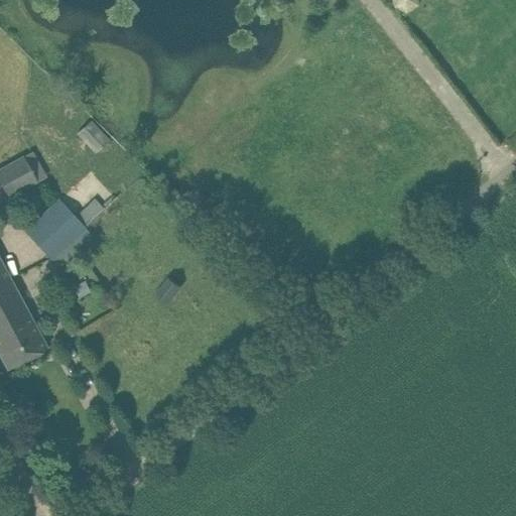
[(421,0),(396,0),(400,11),(422,6),(421,0)]
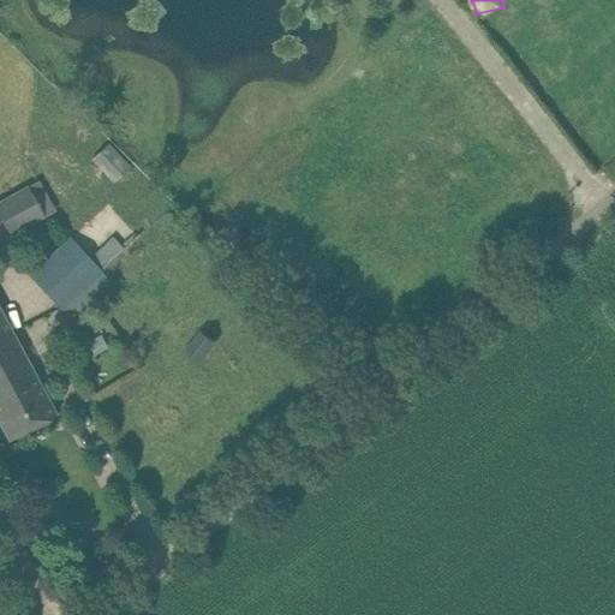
[(0,202),(0,218),(10,236),(54,210),(37,181),(0,202)]
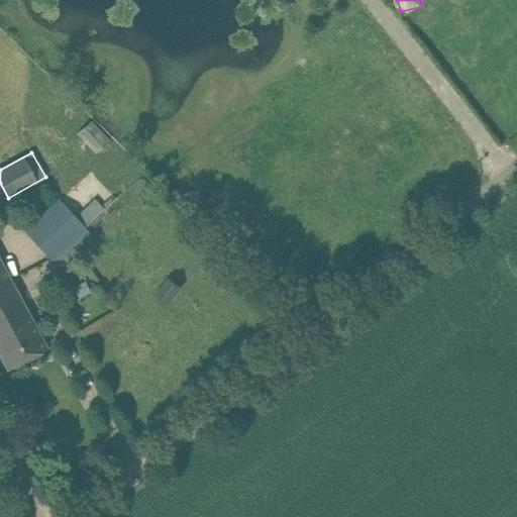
[(60,201),(26,232),(52,259),(60,268),(89,240),(81,231),(105,209),(95,199),(76,218),(60,201)]
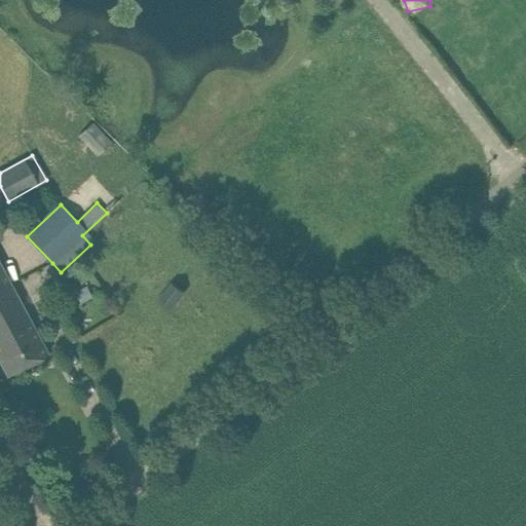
[(0,289),(9,284),(0,266),(0,289)]
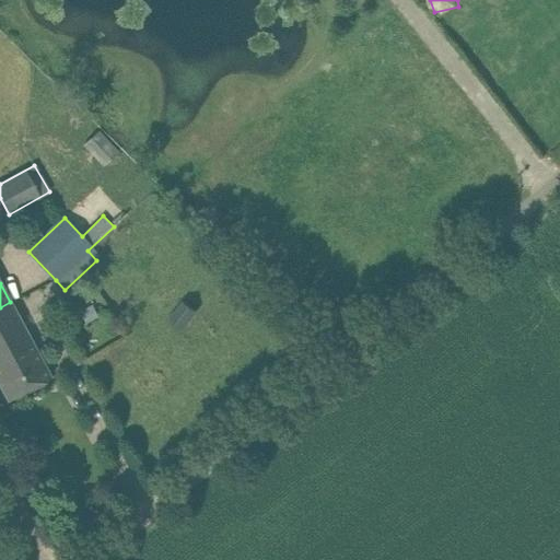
[(182,329),(196,312),(184,301),(170,318),(182,329)]
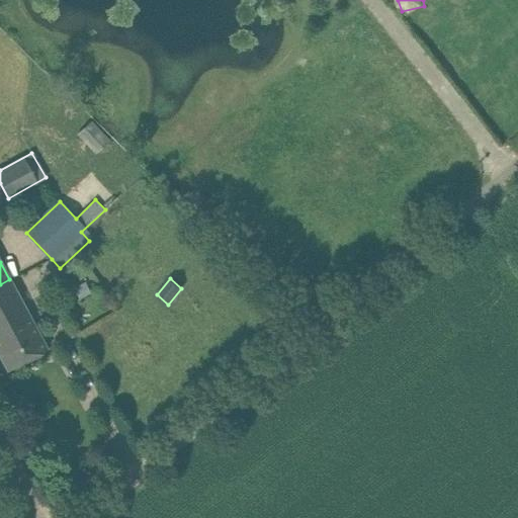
[(9,279),(0,284),(0,356),(8,370),(47,349),(9,279)]
